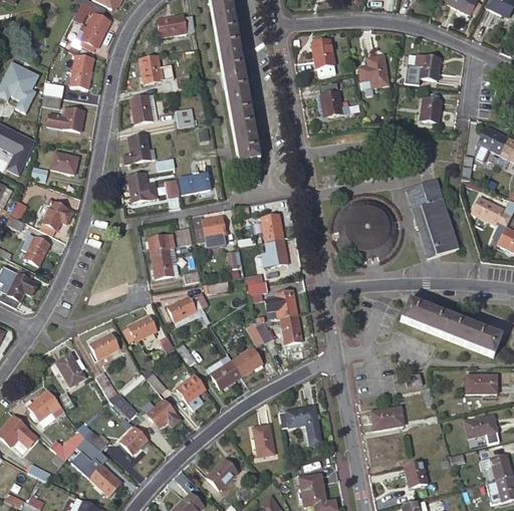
[(103,11),(81,0),(77,8),(89,14),(90,11),(93,13),(86,27),(81,25),(79,29),(84,31),(80,39),(80,40),(78,43),(93,50),(94,47),(96,48),(110,21),(100,16),(103,11)]
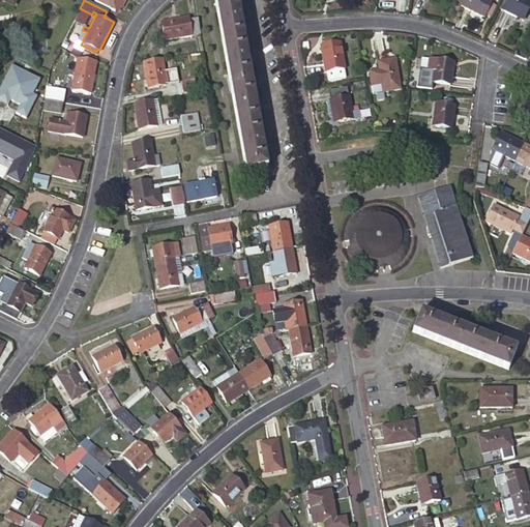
[(267,165),(237,0),(215,0),(246,168),(267,165)]
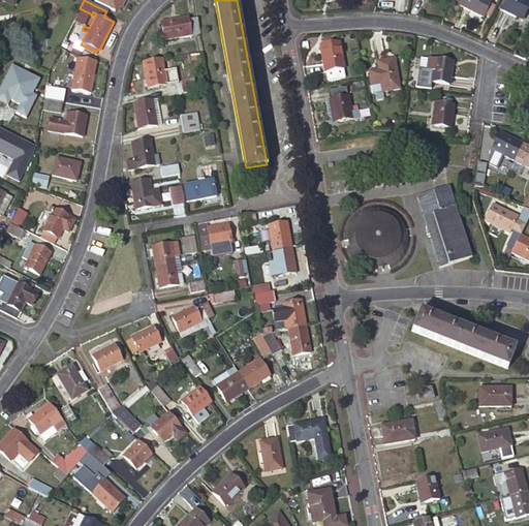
[(463,0),(462,4),(483,14),(485,11),(489,2),(490,0),(463,0)]
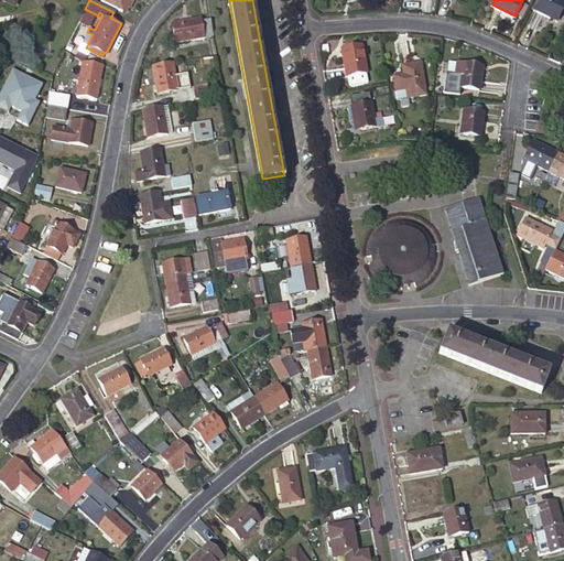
[(556,19),(563,2),(563,0),(539,0),(535,8),(556,19)]
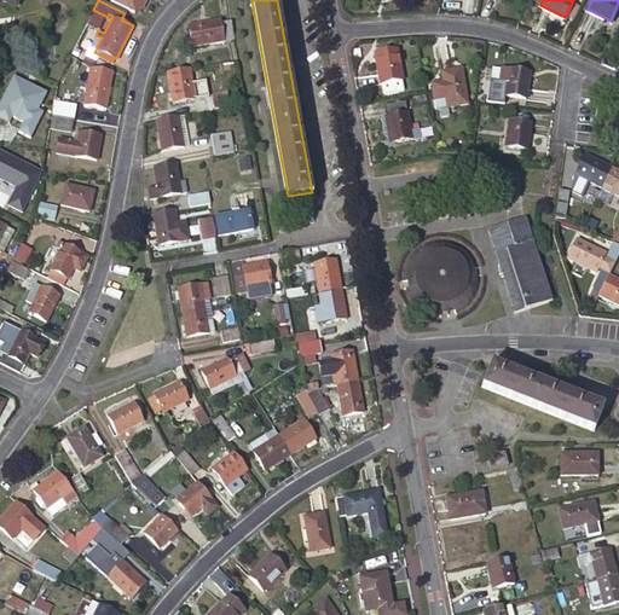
[(578,5),(572,3),(567,13),(573,16),(578,5)]
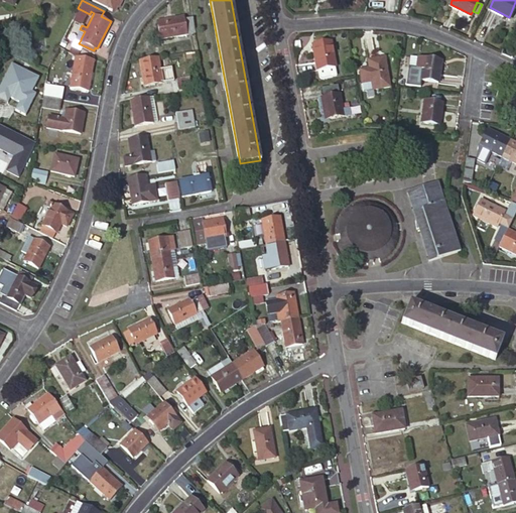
[(196,30),(192,16),(183,17),(183,14),(157,19),(160,36),(196,30)]
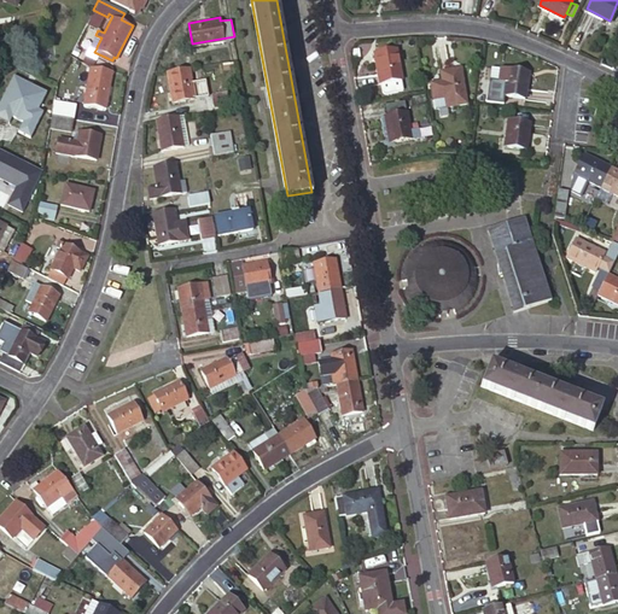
[(401,79),(396,47),(374,51),(380,82),(383,82),(384,91),(402,88),(401,79)]
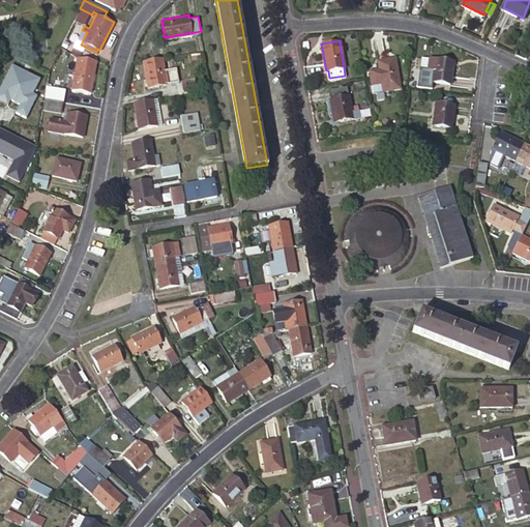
[(91,91),(96,60),(78,56),(71,88),(91,91)]
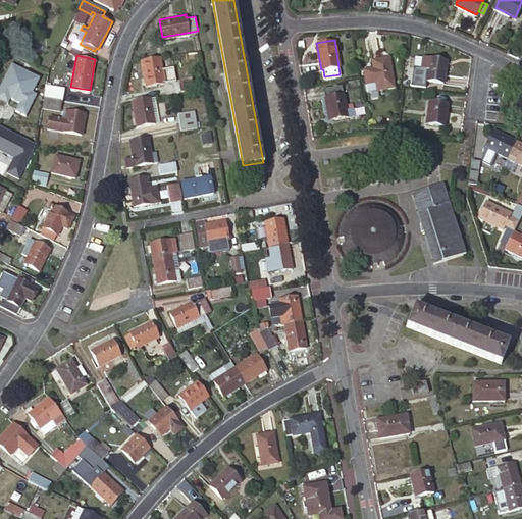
[(160,56),(141,60),(146,85),(164,82),(160,56)]
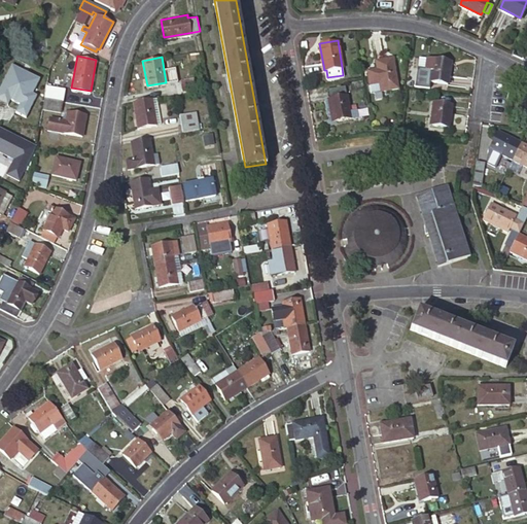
[(370,82),(371,82),(380,81),(381,90),(398,86),(392,57),(376,60),(378,68),(367,69),(370,82)]
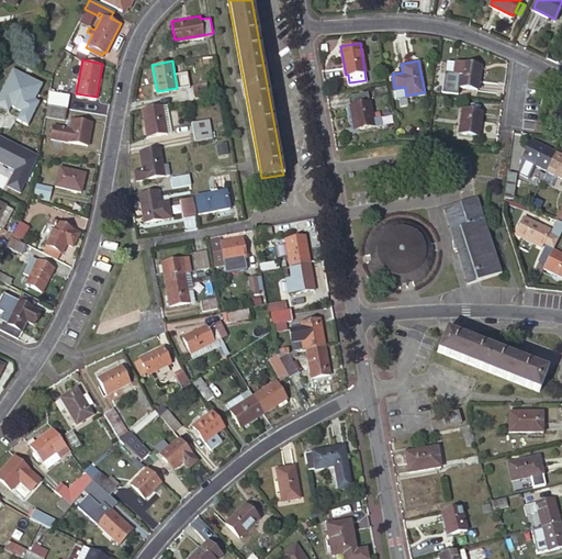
[(454,60),(453,73),(460,74),(458,86),(478,88),(481,64),(454,60)]
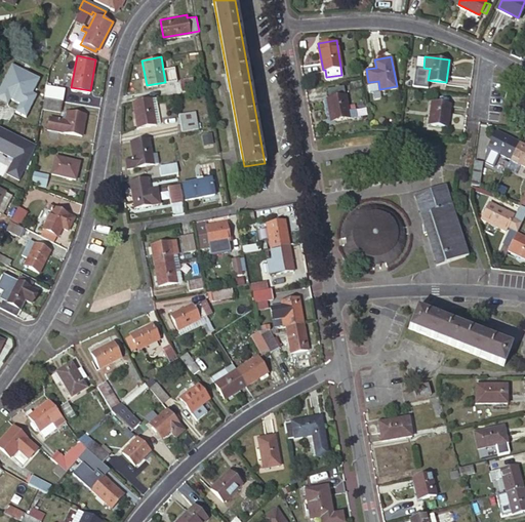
[(19,102),(29,84),(6,73),(0,85),(0,91),(11,98),(9,104),(16,108),(19,102)]
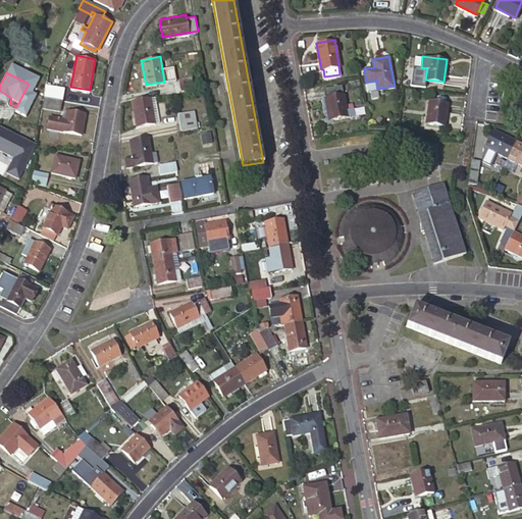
[(194,87),(192,76),(173,80),(175,91),(194,87)]
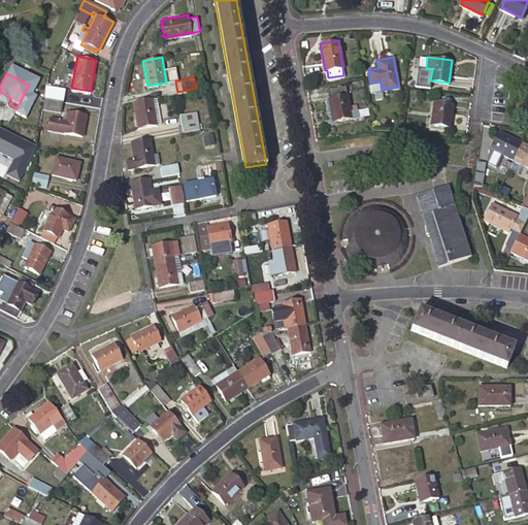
[(381,81),(371,83),(372,91),(382,90),(381,81)]
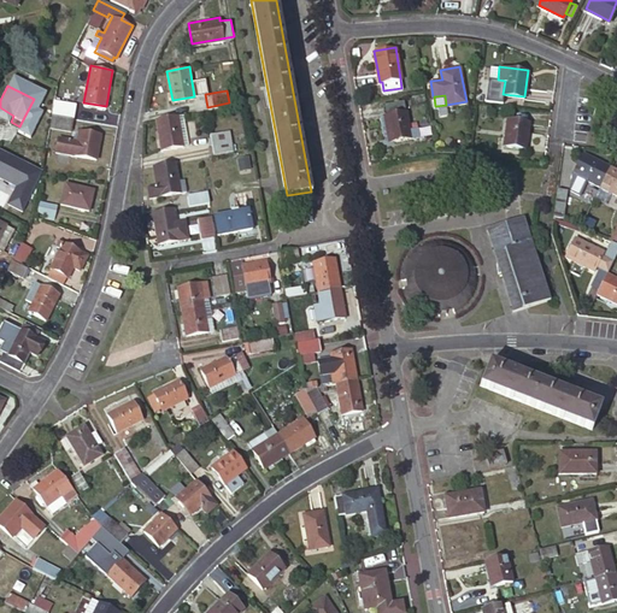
[(76,102),(54,98),(52,113),(74,117),(76,102)]
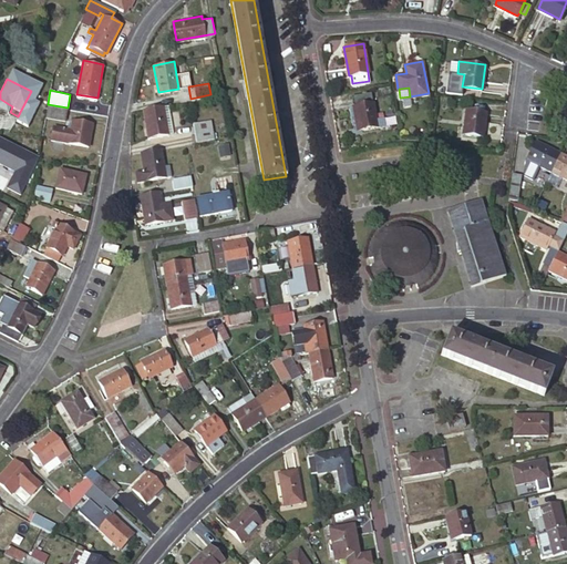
[(375,114),(371,91),(351,95),(353,106),(349,108),(352,124),(358,125),(359,129),(385,124),(383,112),(375,114)]
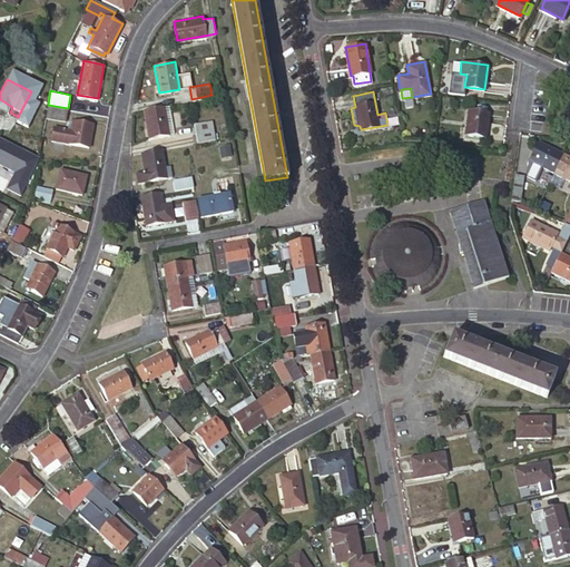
[(66,119),(68,108),(48,105),(46,116),(66,119)]
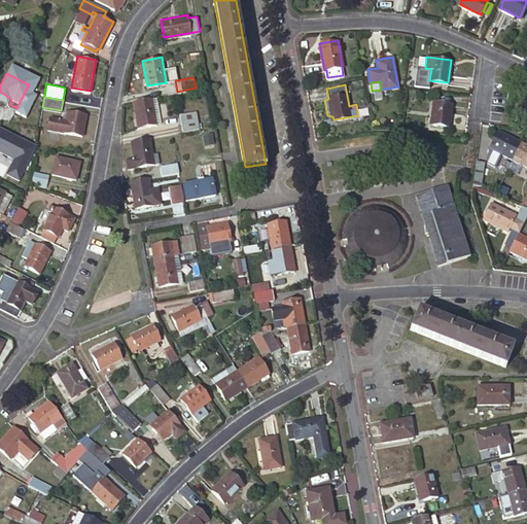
[(155,97),(152,98),(156,123),(161,121),(155,97)]
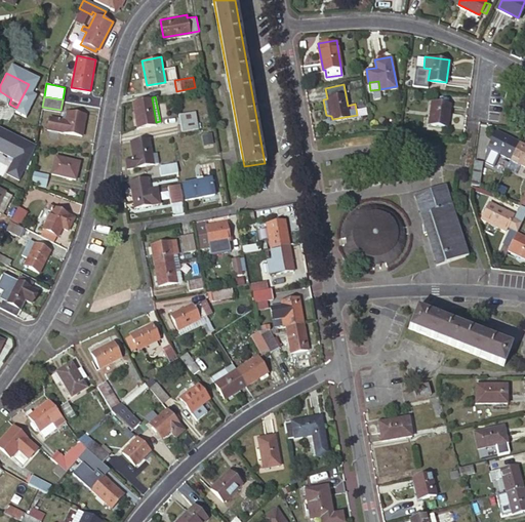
[(152,97),(132,101),(137,126),(156,122),(152,97)]
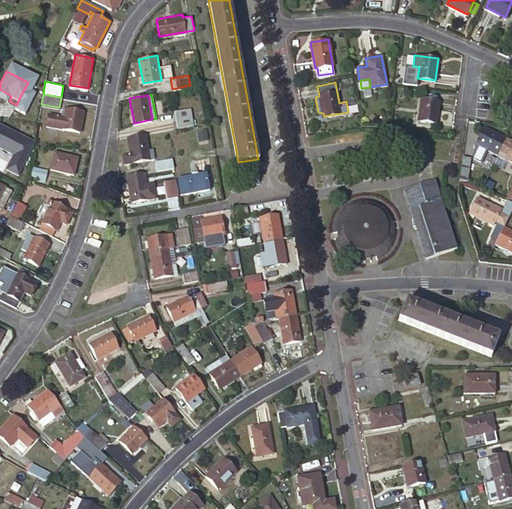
[(435,122),(439,100),(421,98),(418,120),(435,122)]
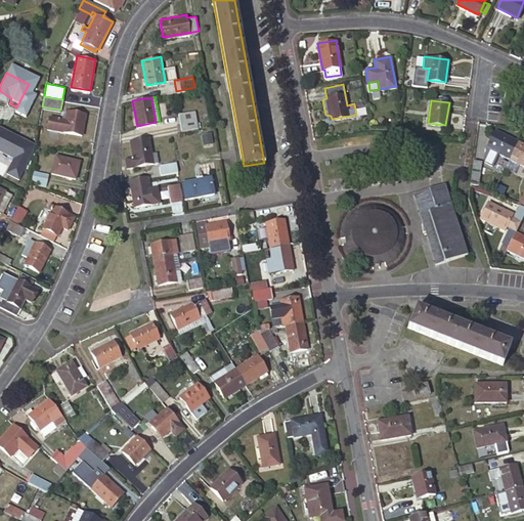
[(85,113),(68,110),(66,119),(62,118),(49,116),(47,128),(82,134),(85,113)]
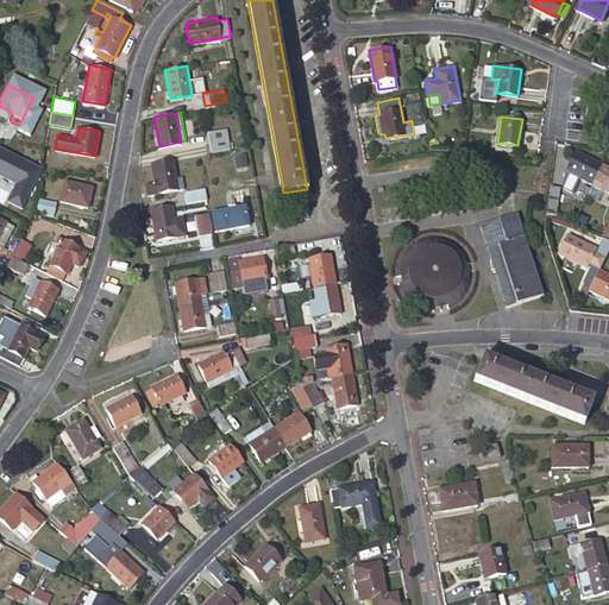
[(208,140),(223,137),(221,128),(207,131),(208,140)]
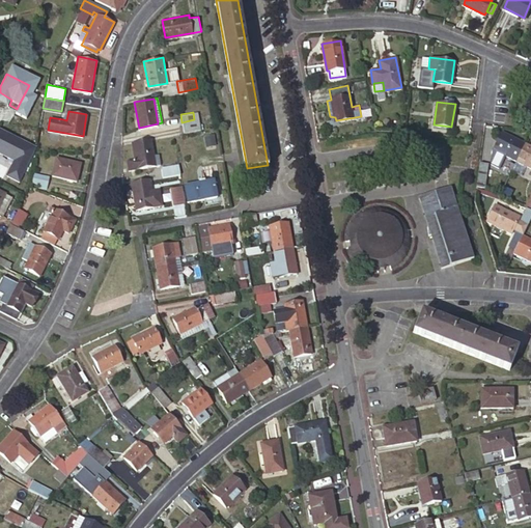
[(204,118),(194,119),(182,122),(184,131),(206,128),(204,118)]
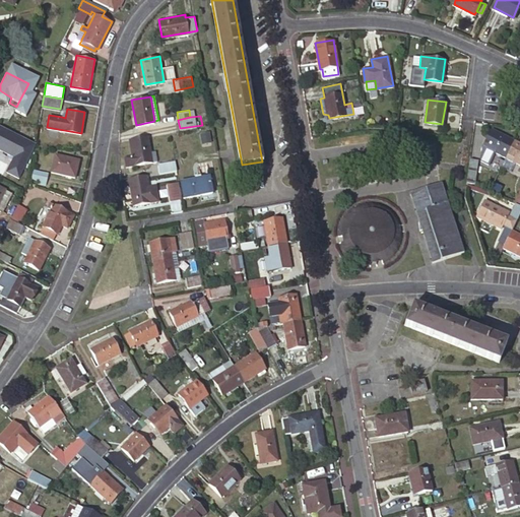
[(25,142),(27,139),(0,125),(0,148),(18,157),(19,154),(25,142)]
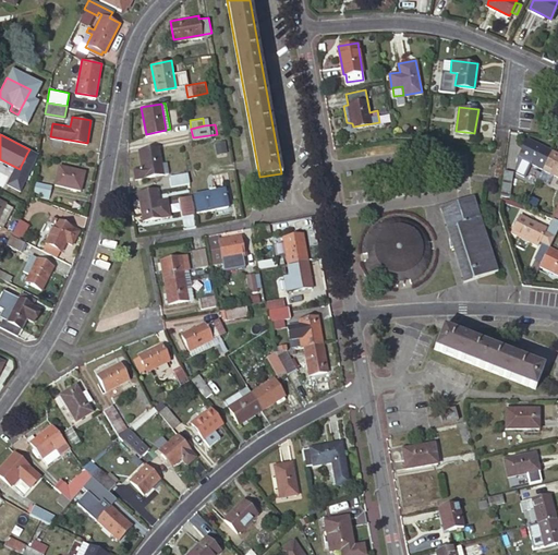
[(550,148),(526,136),(518,155),(542,167),(550,148)]
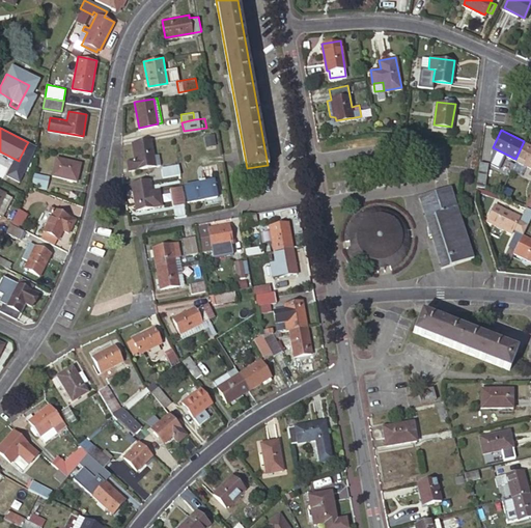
[(214,134),(203,135),(205,144),(215,143),(214,134)]
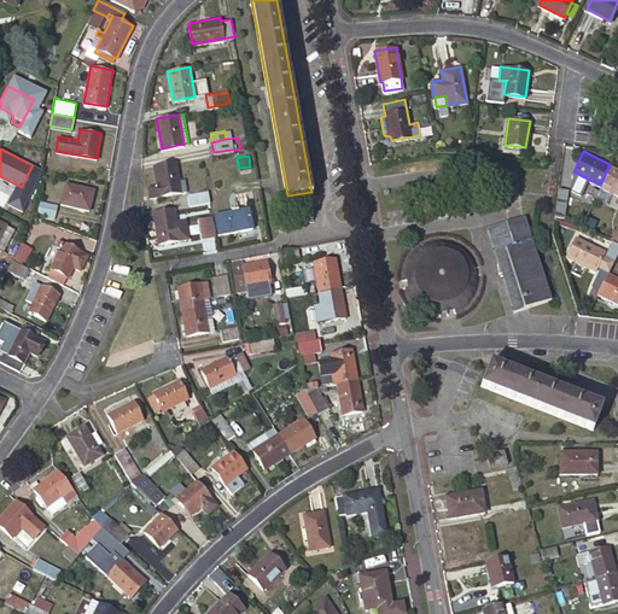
[(179,179),(175,161),(153,165),(157,183),(149,186),(150,196),(181,191),(179,179)]
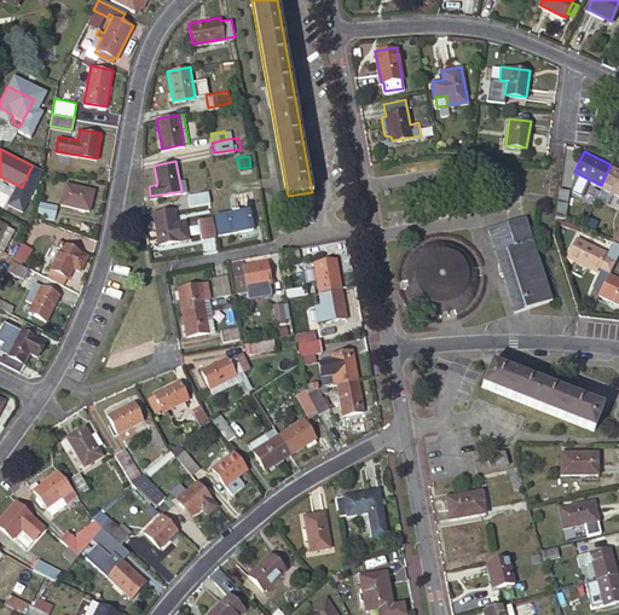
[(618,168),(611,164),(601,185),(618,193),(618,168)]
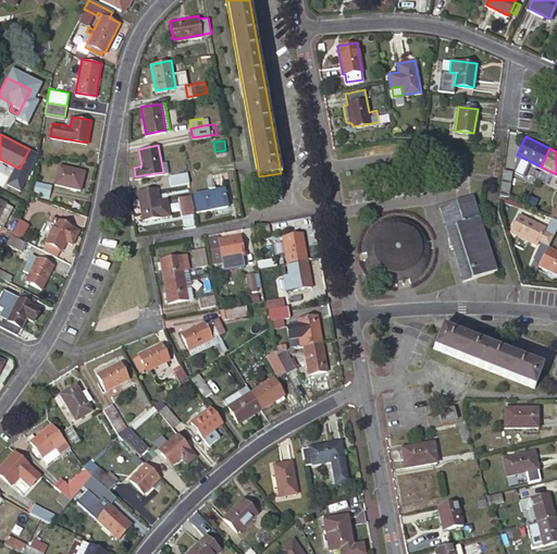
[(34,156),(27,152),(21,165),(27,169),(34,156)]
